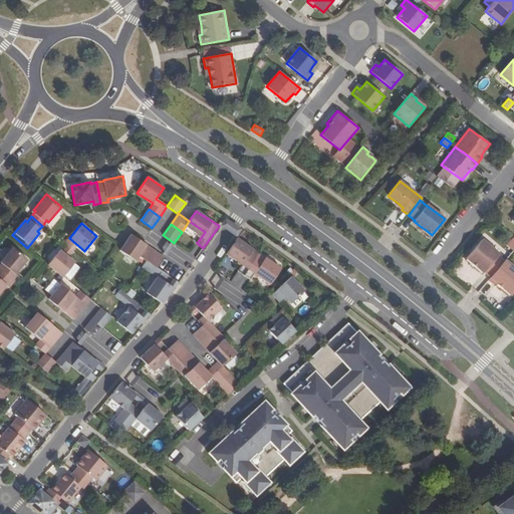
[(152,264),(159,254),(131,234),(122,247),(119,251),(136,261),(140,256),(147,261),(152,264)]
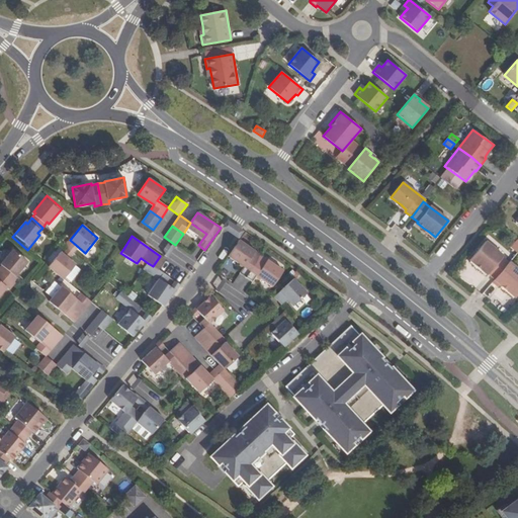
[(239,273),(246,277),(261,256),(240,241),(239,240),(228,256),(244,267),(239,273)]
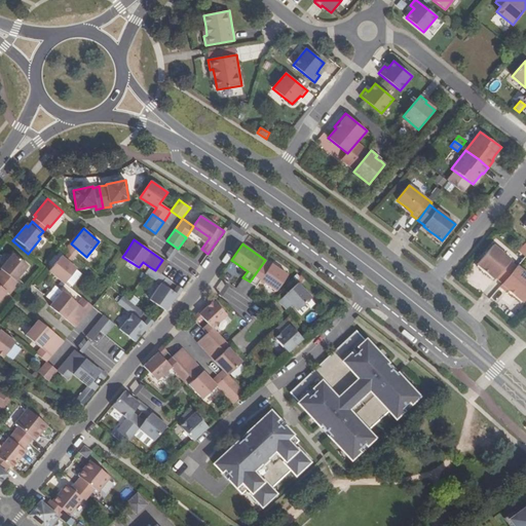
[(493,246),(477,264),(494,279),(496,277),(502,284),(517,267),(510,261),(511,260),(493,246)]
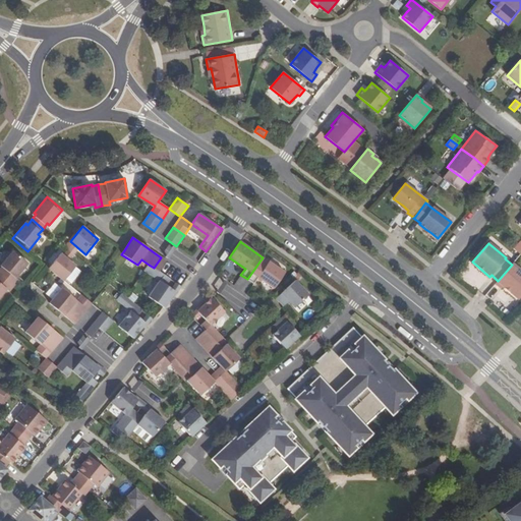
[(0,269),(0,274),(14,286),(18,281),(15,279),(27,264),(13,251),(0,267),(1,268),(0,269)]
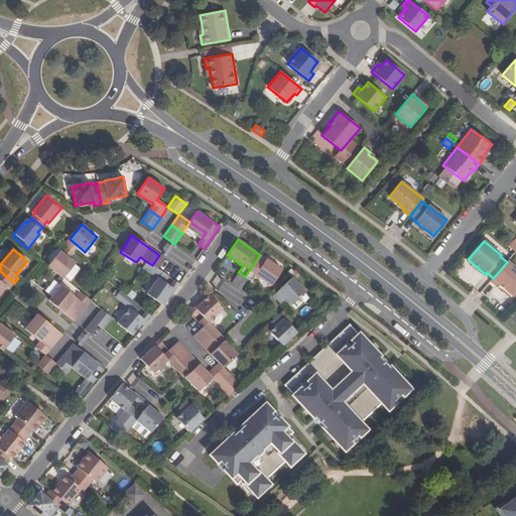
[(47,266),(62,278),(75,263),(60,251),(47,266)]
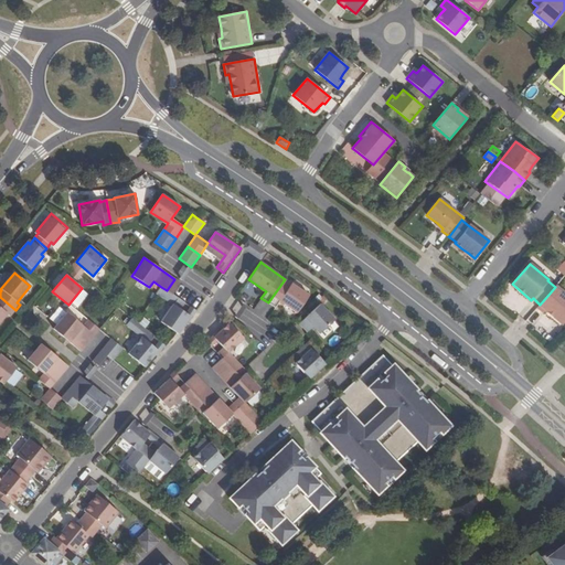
[(174,279),(167,290),(172,295),(172,294),(180,283),(174,279)]
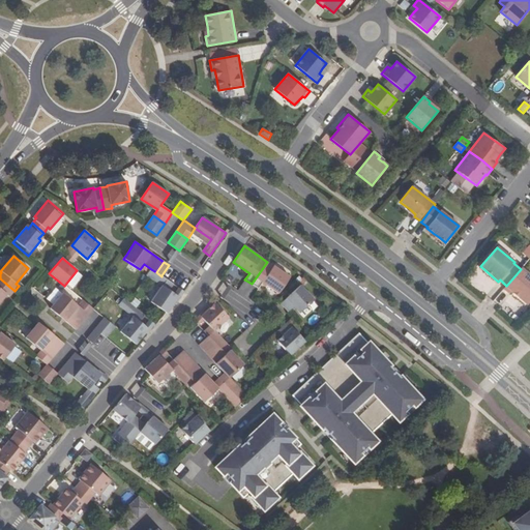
[(267,262),(252,284),(258,289),(262,283),(278,293),(290,277),(267,262)]
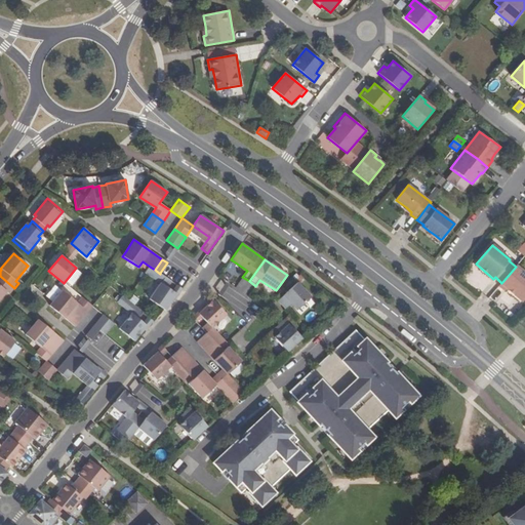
[(516,267),(501,283),(498,286),(506,291),(508,290),(522,301),(524,297),(524,273),(516,266),(516,267)]
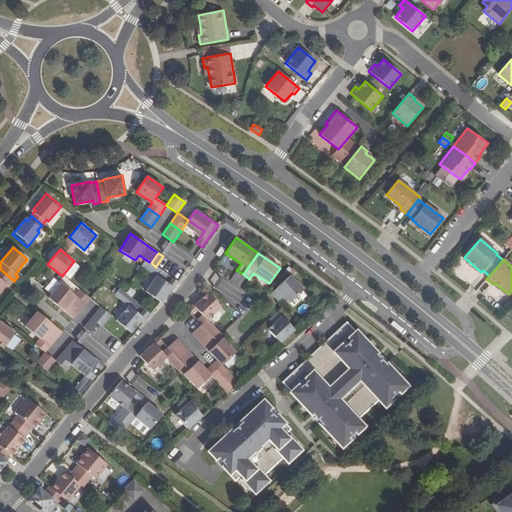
[(163,281),(168,274),(156,266),(156,267),(151,263),(146,260),(142,266),(157,276),(146,292),(158,300),(161,303),(172,287),(163,281)]
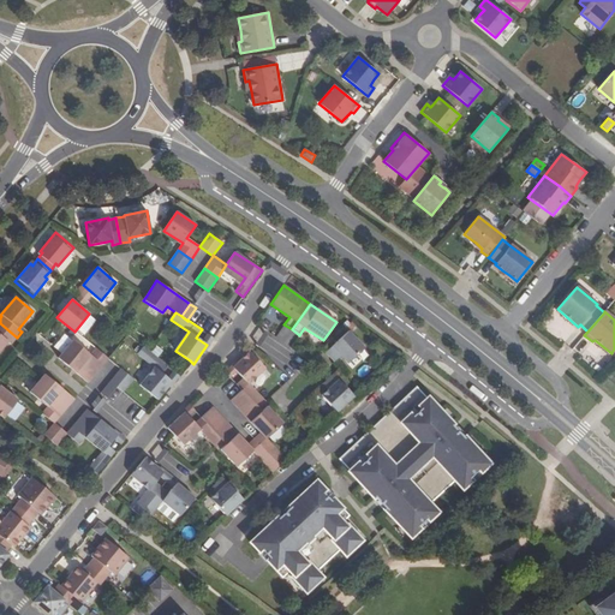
[(0,351),(9,341),(12,344),(17,338),(0,323),(0,351)]
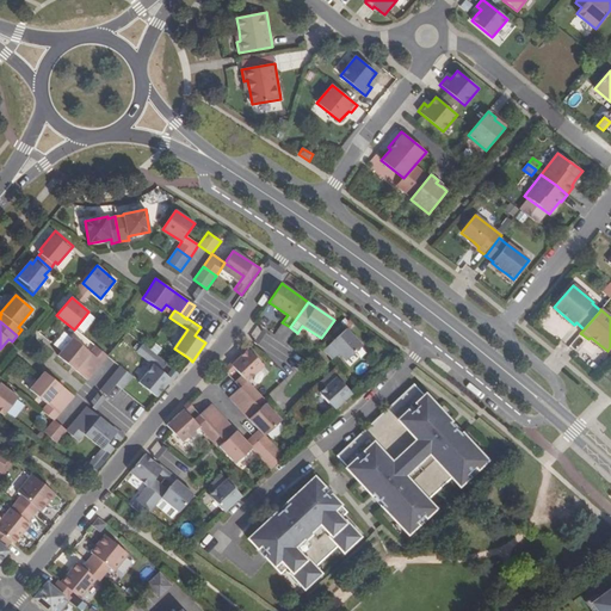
[(326,353),(332,359),(338,353),(345,360),(362,345),(346,328),(329,344),(333,347),(326,353)]
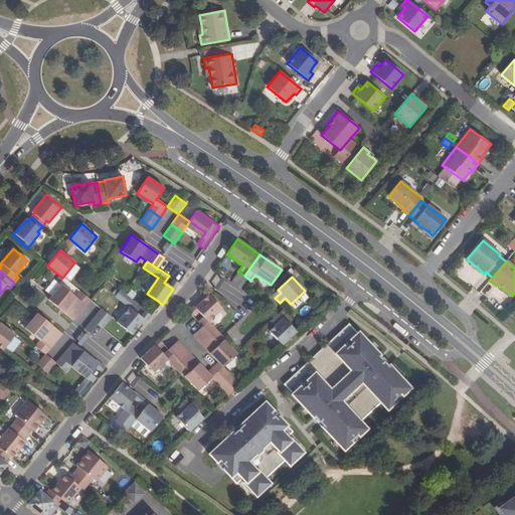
[(48,300),(73,321),(82,311),(71,302),(75,297),(60,285),(51,296),(48,300)]
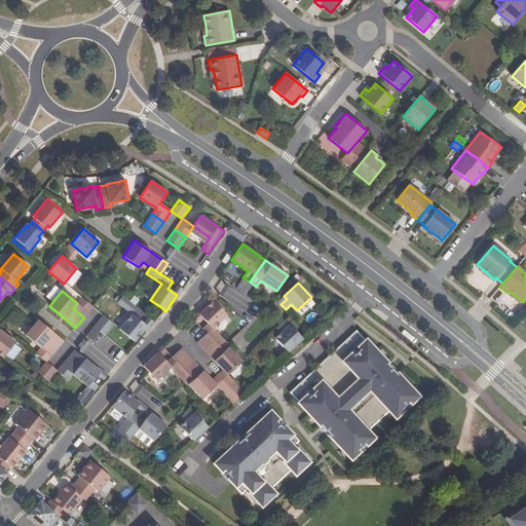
[(119,329),(135,342),(148,327),(139,320),(143,313),(126,300),(123,297),(119,303),(132,313),(119,329)]
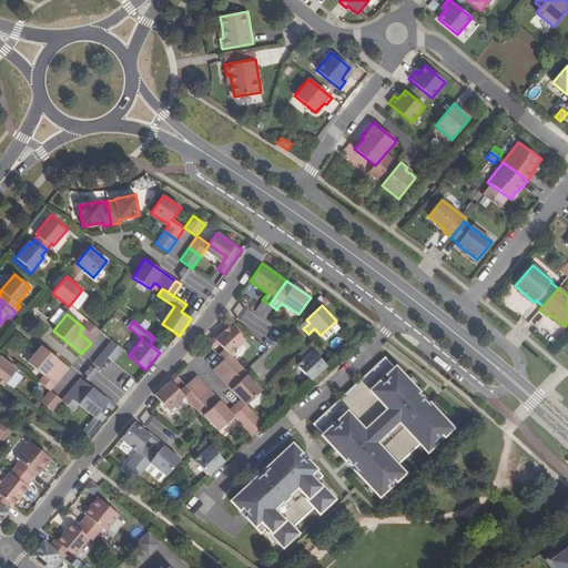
[(79,333),(91,343),(100,331),(89,322),(83,327),(79,333)]
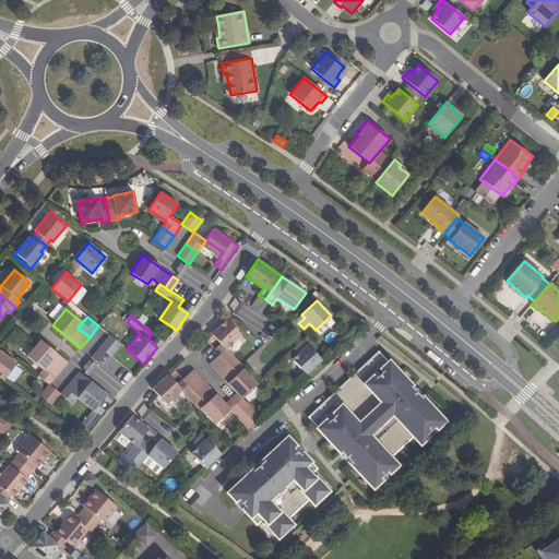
[(229,365),(235,371),(241,365),(226,348),(241,335),(227,320),(211,334),(221,344),(215,349),(219,355),(219,354),(229,365)]
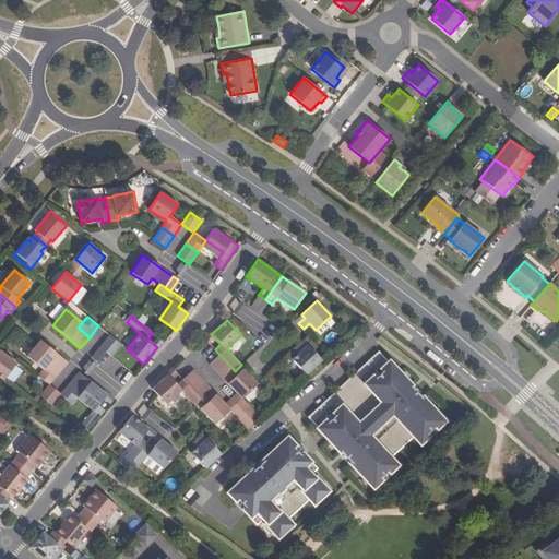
[(100,346),(106,352),(111,356),(121,345),(109,335),(100,346)]
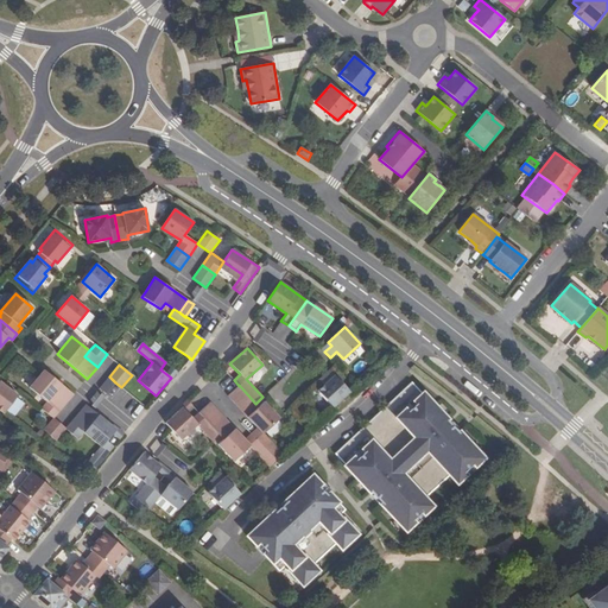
[(52,397),(64,407),(74,394),(44,371),(40,374),(30,388),(48,403),(52,397)]
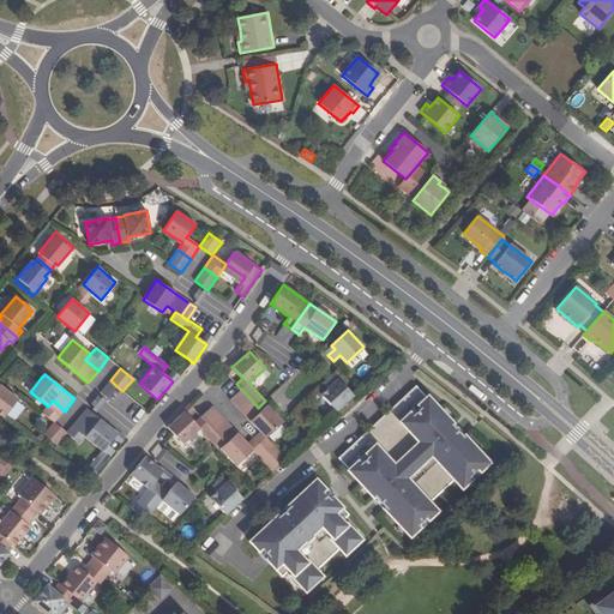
[(330,377),(324,383),(327,389),(320,395),(336,411),(353,396),(337,379),(335,383),(330,377)]
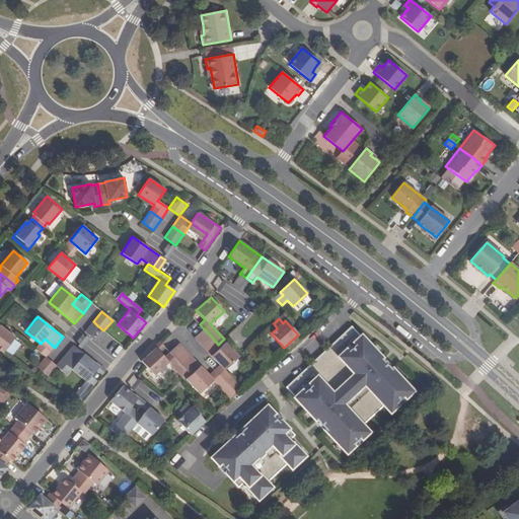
[(85,331),(90,337),(98,326),(93,321),(85,331)]
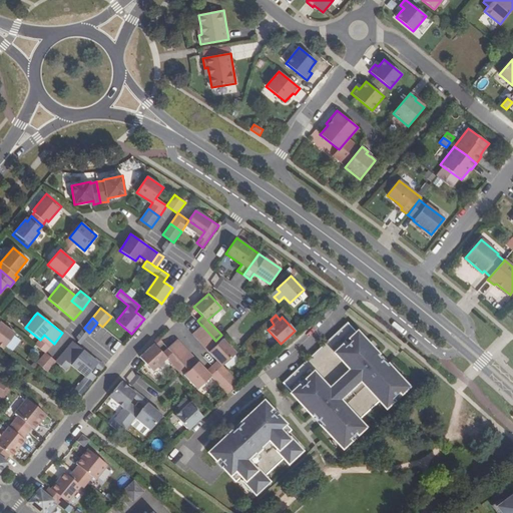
[(0,346),(3,349),(15,334),(0,321),(0,346)]
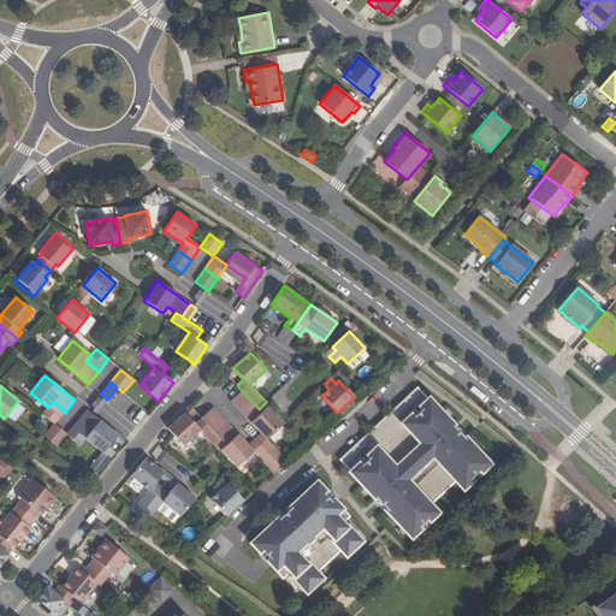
[(416,389),(339,460),(349,472),(350,471),(373,499),(377,496),(389,509),(385,511),(410,539),(438,513),(431,504),(455,483),(462,491),(490,465),(465,438),(462,440),(450,427),(454,425),(428,398),(427,400),(416,389)]
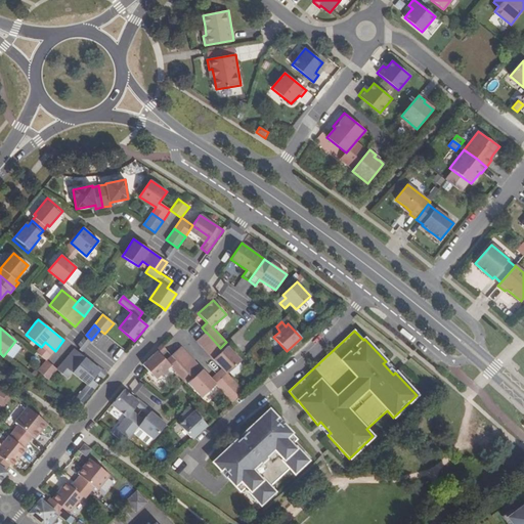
[(197,341),(206,351),(215,342),(206,332),(206,333),(197,341)]
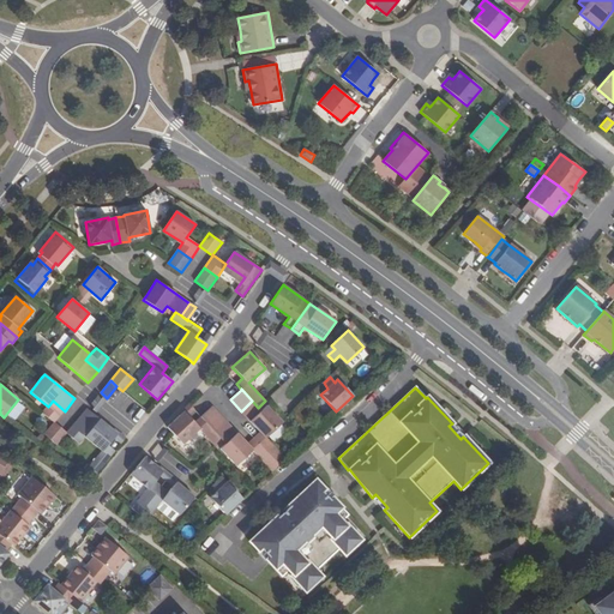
[(48,407),(42,413),(55,423),(65,411),(53,401),(48,407)]
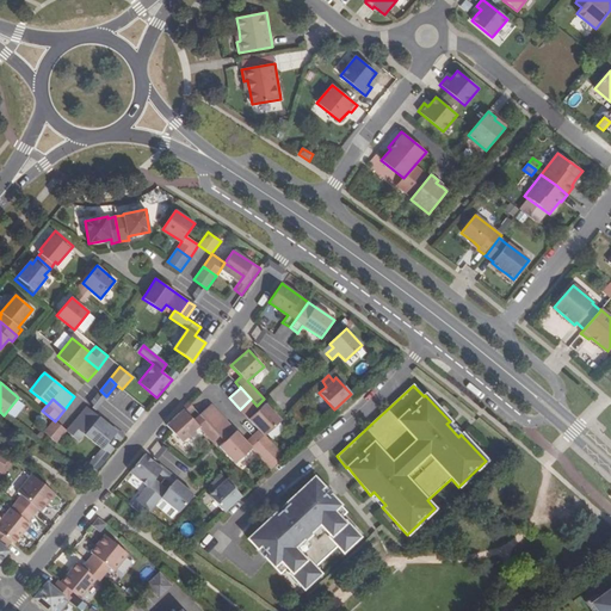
[(240,409),(246,415),(257,406),(251,399),(240,409)]
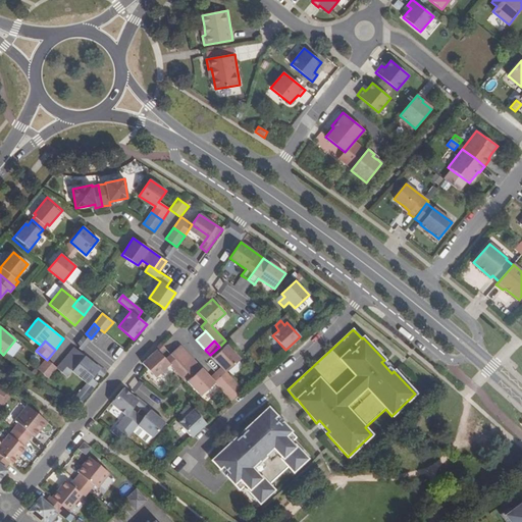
[(215,372),(237,396),(243,390),(226,372),(240,359),(226,345),(212,358),(221,367),(215,372)]
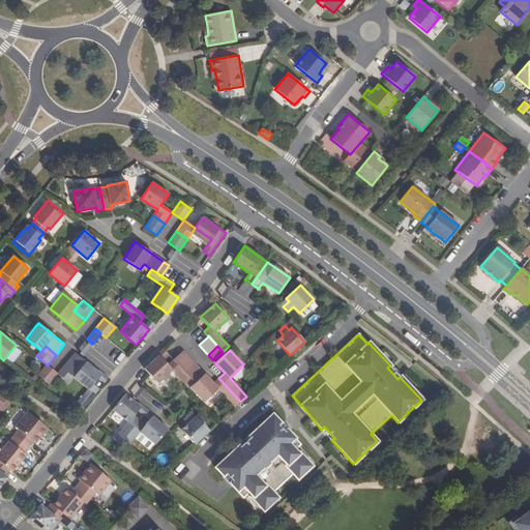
[(173,360),(178,364),(187,356),(187,355),(183,351),(173,359),(173,360)]
